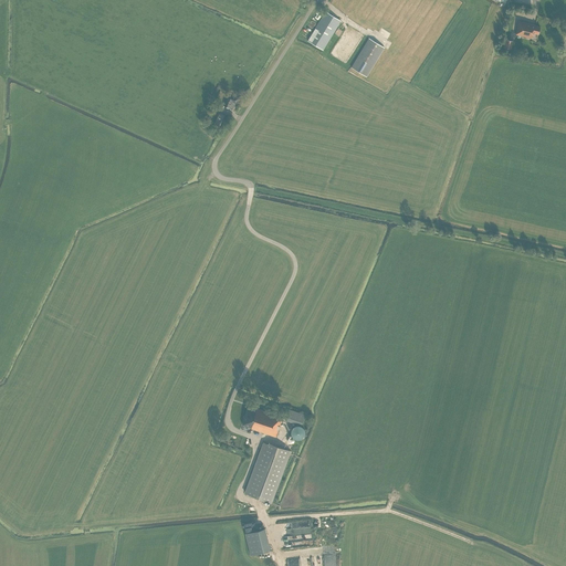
[(307,41),(323,50),(341,21),(326,11),(307,41)]
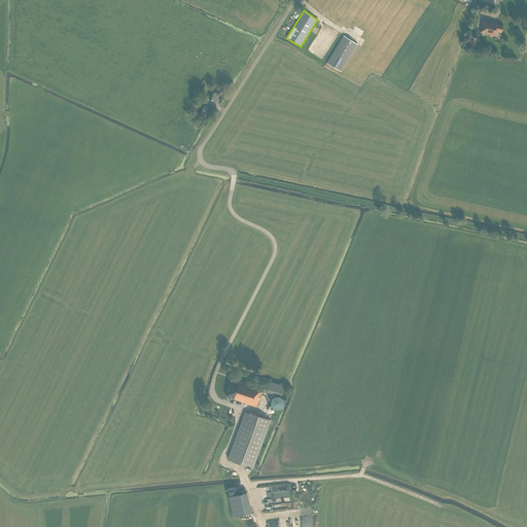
[(497,31),(501,32),(503,25),(498,24),(483,20),(481,32),(496,36),(497,31)]
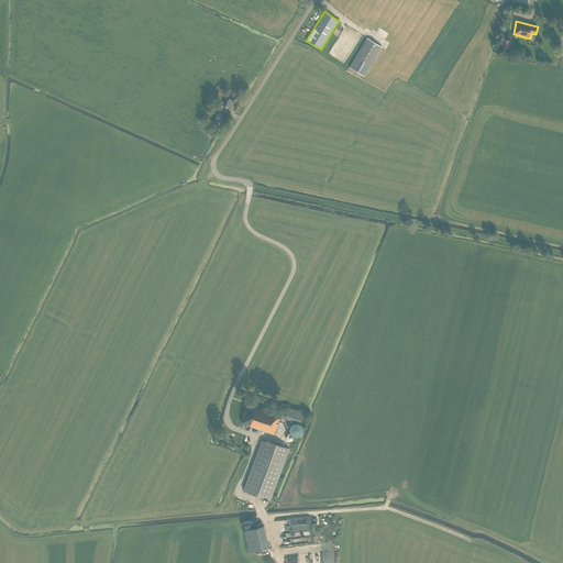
[(349,67),(364,77),(383,47),(367,37),(349,67)]
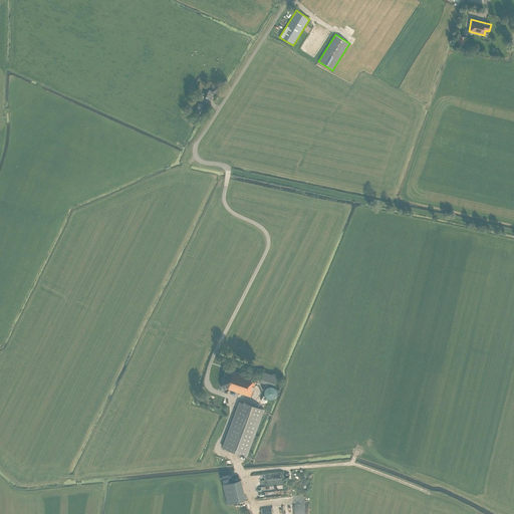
[(466,37),(459,35),(457,42),(464,44),(466,37)]
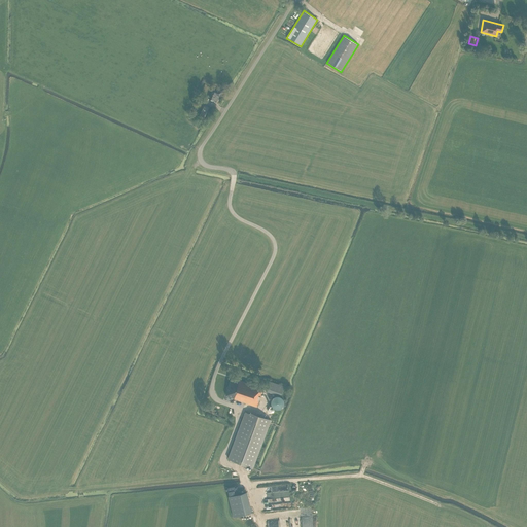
[(212,101),(216,102),(221,92),(213,89),(207,101),(212,103),(212,101)]
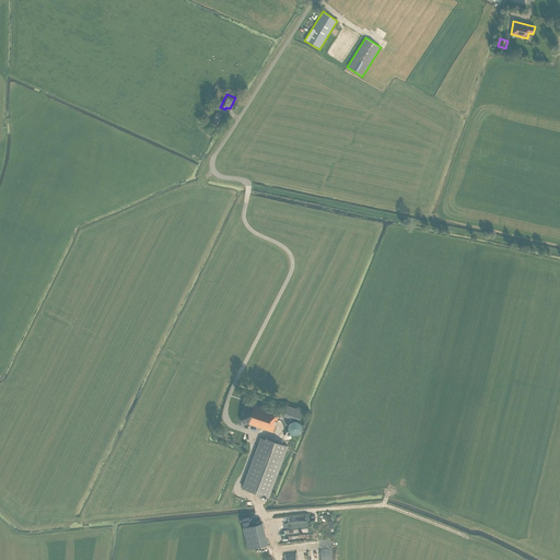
[(211,125),(217,127),(222,114),(217,112),(211,125)]
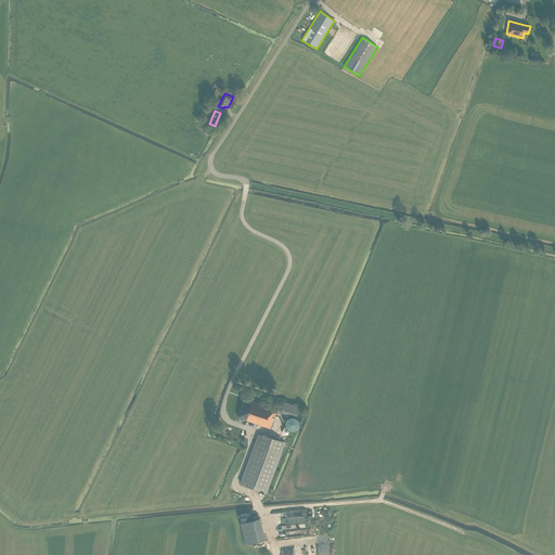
[(243,420),(271,428),(276,411),(296,416),(299,407),(280,400),(276,409),(250,400),(250,401),(249,401),(249,400),(244,398),(237,416),(243,418),(243,420)]
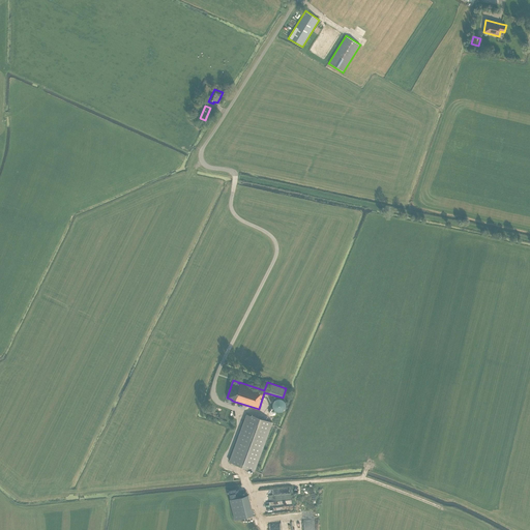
[(281,398),(278,398),(277,398),(276,399),(275,399),(274,400),(274,401),(273,402),(273,403),(272,404),(272,405),(272,406),(273,407),(273,408),(274,409),(274,410),(275,410),(276,411),(277,411),(278,411),(281,411),(282,411),(283,410),(284,410),(284,409),(285,408),(285,407),(286,406),(286,405),(286,404),(285,403),(285,402),(284,401),(284,400),(283,399),(282,399),(281,398)]
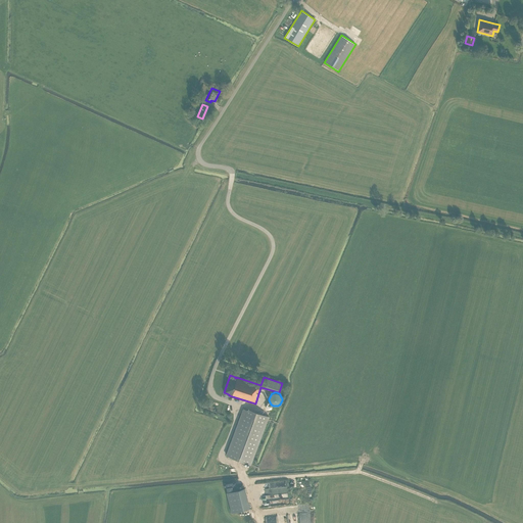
[(251,465),(269,417),(248,409),(247,411),(243,409),(226,456),(251,465)]
